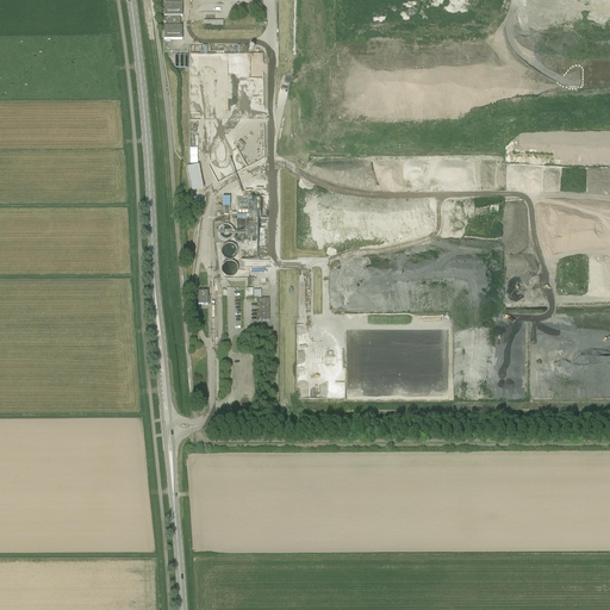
[(163,39),(182,39),(182,26),(180,26),(180,17),(182,17),(182,4),(163,4),(163,17),(166,17),(166,26),(163,26),(163,39)]
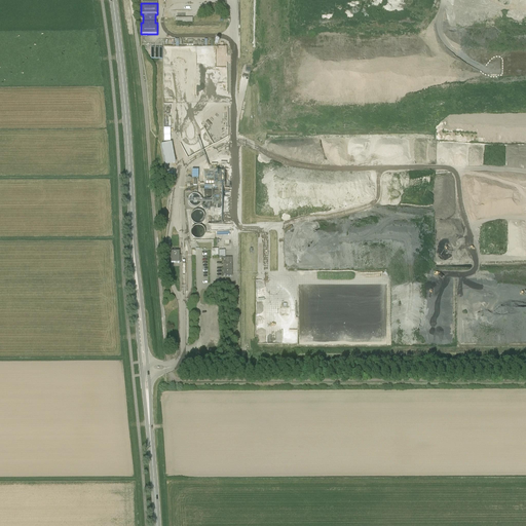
[(210,50),(209,46),(179,45),(179,43),(179,39),(175,39),(175,46),(163,46),(162,60),(168,60),(172,60),(172,54),(174,54),(178,53),(176,53),(182,52),(184,62),(185,54),(188,54),(189,59),(189,49),(190,54),(194,53),(194,58),(196,57),(196,60),(210,61),(210,50)]
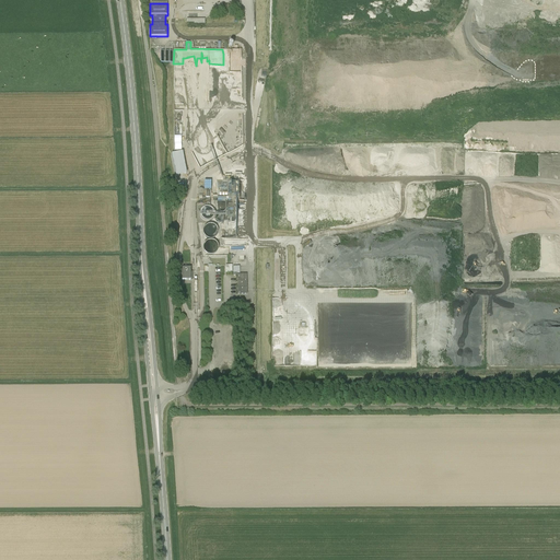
[(183,152),(172,154),(176,175),(186,173),(183,152)]
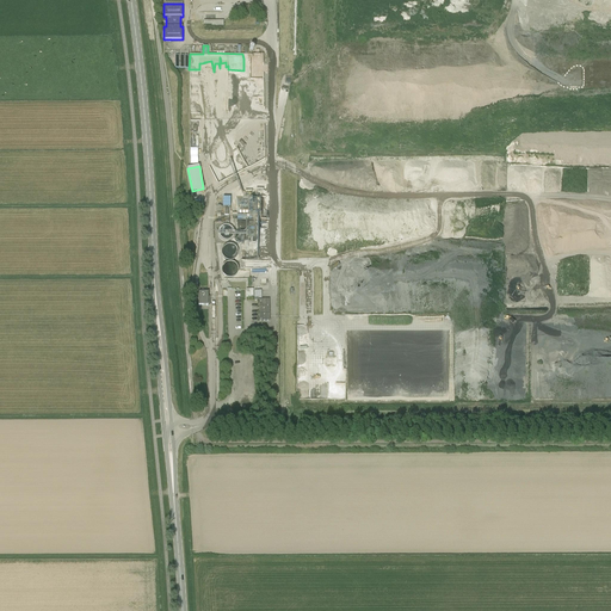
[(538,229),(537,220),(547,218),(547,216),(548,216),(545,202),(532,203),(534,207),(528,207),(529,214),(525,214),(526,223),(532,223),(534,230),(538,229)]
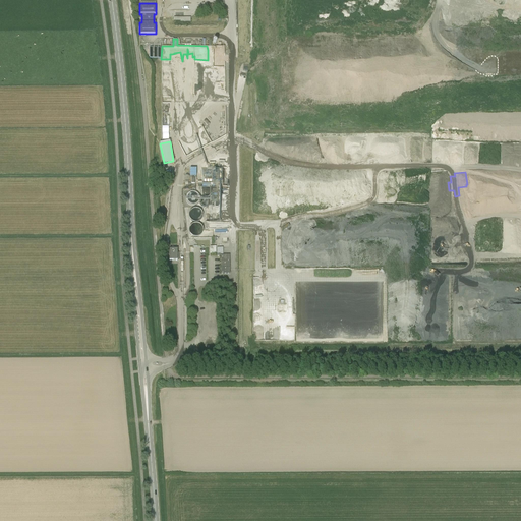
[(195,204),(198,201),(199,197),(198,194),(195,191),(191,190),(188,191),(186,194),(185,198),(186,201),(188,204),(192,205),(195,204)]
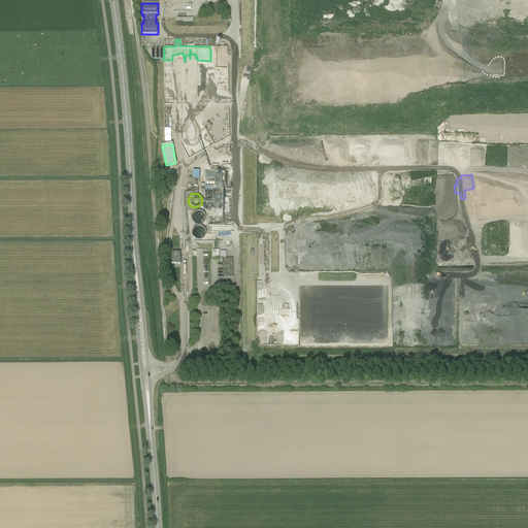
[(460,206),(467,204),(465,198),(458,200),(460,206)]
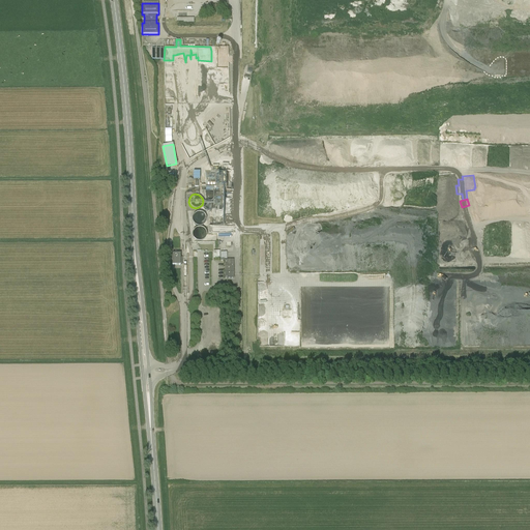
[(209,209),(211,208),(211,206),(211,204),(209,202),(207,201),(205,202),(204,203),(203,205),(204,207),(205,209),(207,210),(209,209)]
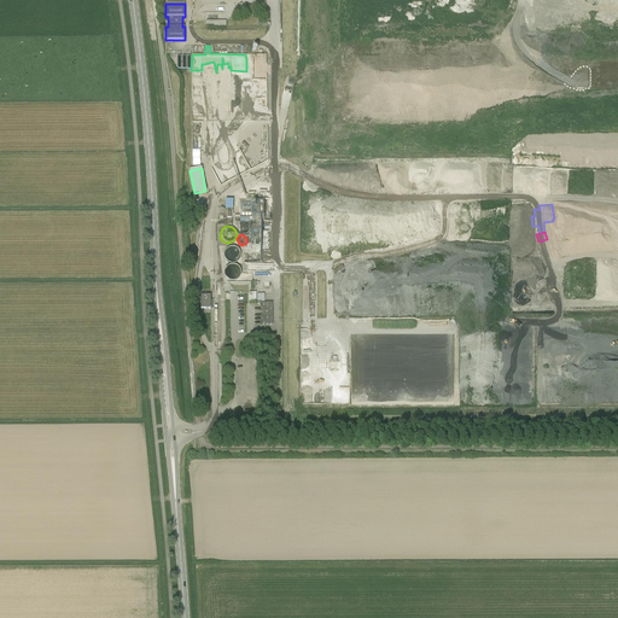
[(237,261),(239,257),(240,254),(239,249),(235,246),(232,245),(227,246),(225,250),(223,254),(225,258),(228,261),(232,262),(237,261)]
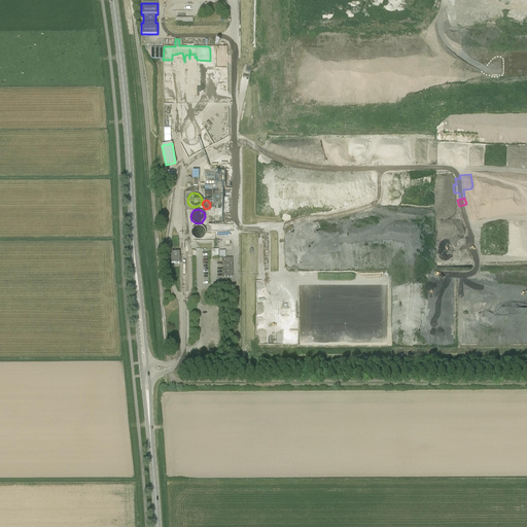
[(202,238),(204,235),(205,231),(204,227),(202,225),(198,224),(195,225),(191,227),(190,232),(191,235),(195,238),(198,239),(202,238)]
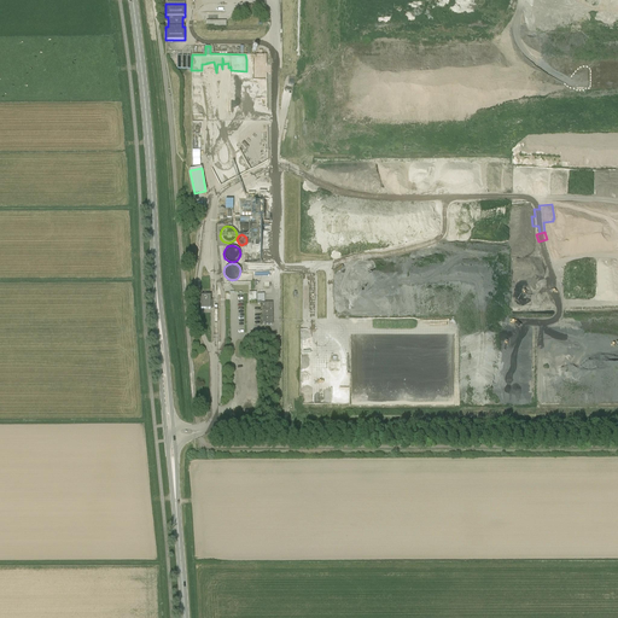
[(200,296),(200,309),(211,309),(211,305),(210,305),(210,296),(200,296)]
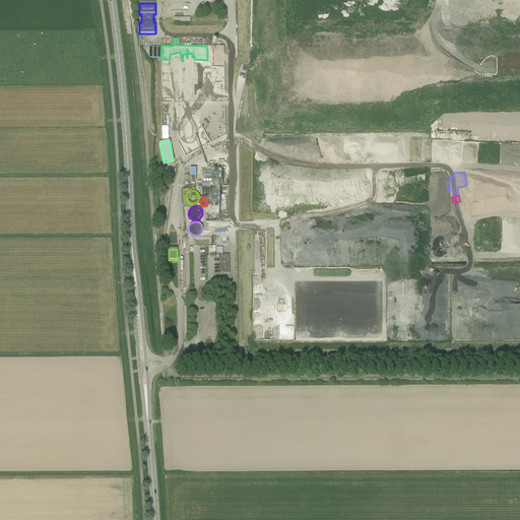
[(220,255),(219,255),(219,256),(220,262),(220,263),(220,273),(229,273),(229,265),(229,255),(220,255)]
